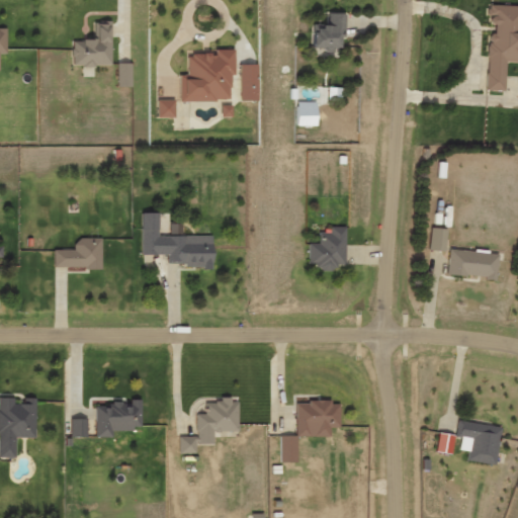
[(486,91),(505,91),(506,63),(517,63),(517,6),(489,5),(488,24),(494,25),(493,34),(488,34),(486,91)]
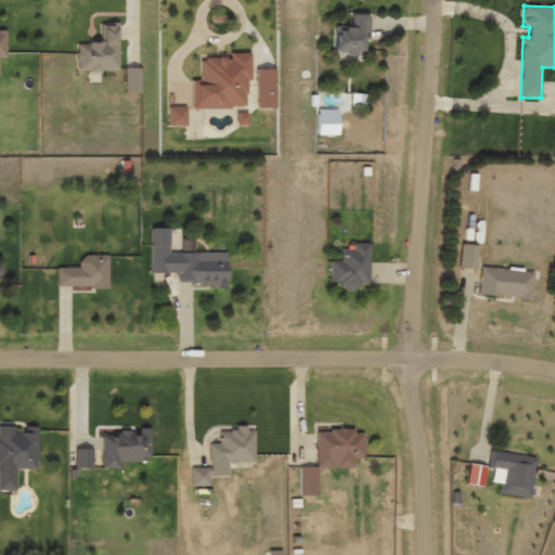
[(369,15),(351,15),(350,29),(335,29),(334,61),(366,62),(369,15)]
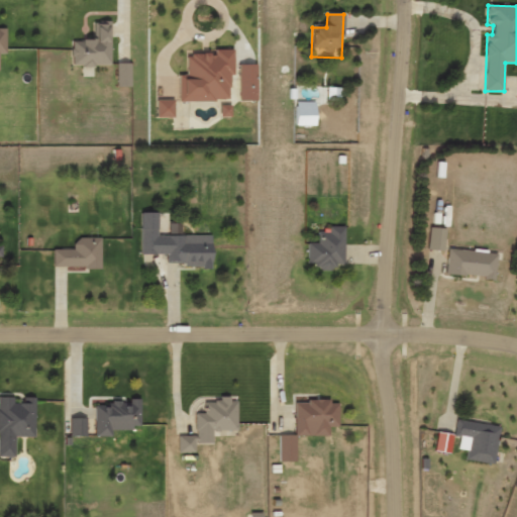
[(111,67),(110,22),(93,22),(93,40),(72,41),(72,67),(111,67)]
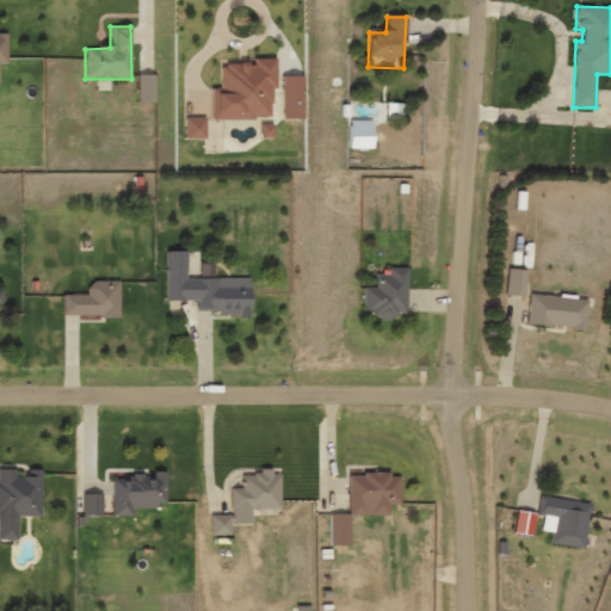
[(211,121),(271,119),(271,88),(276,88),(276,60),(253,60),(253,65),(221,66),(221,90),(211,90),(211,121)]
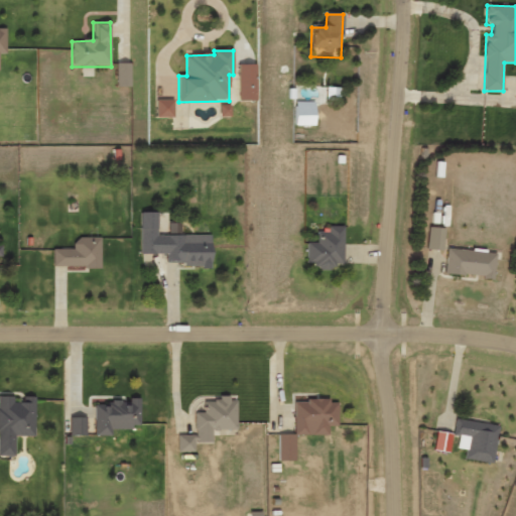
[(116,87),(130,88),(131,65),(116,63),(116,87)]
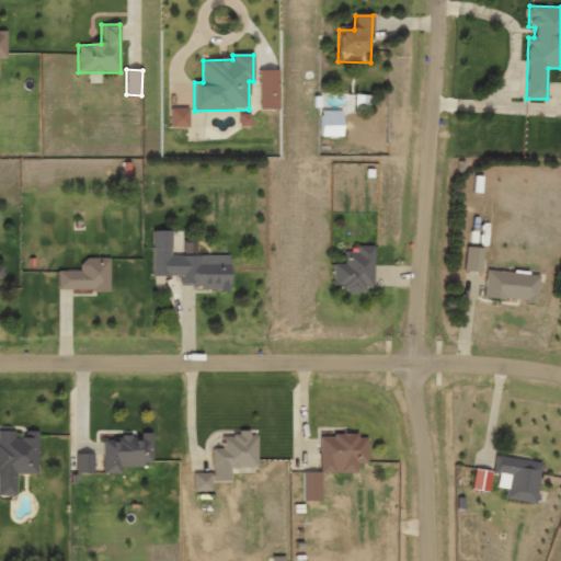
[(259,71),(259,111),(278,110),(277,70),(259,71)]
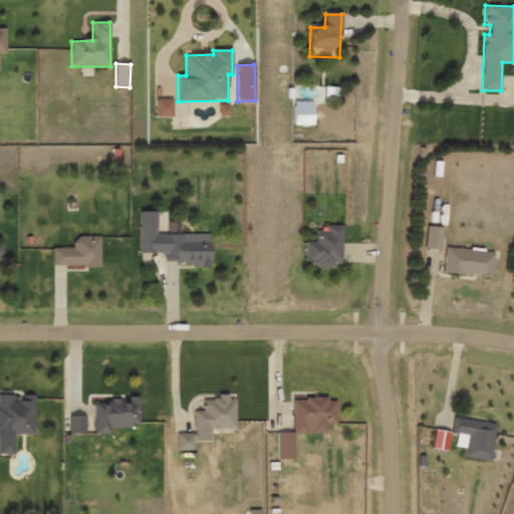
[(156,117),(173,117),(173,100),(156,100),(156,117)]
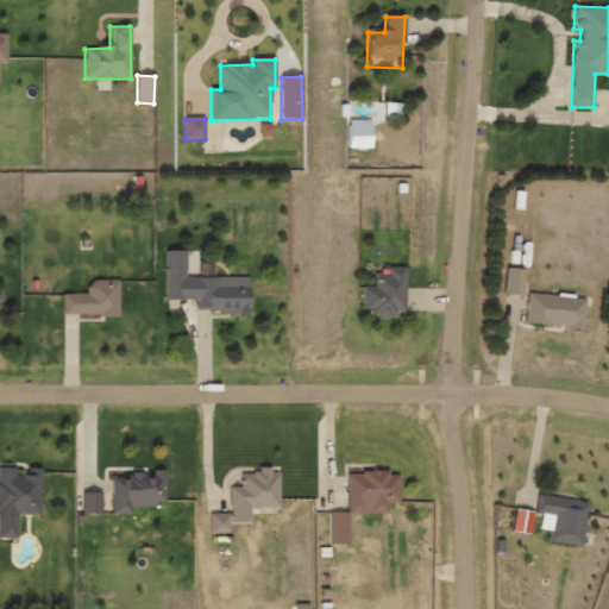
[(372,121),(349,121),(347,149),(372,149),(372,121)]
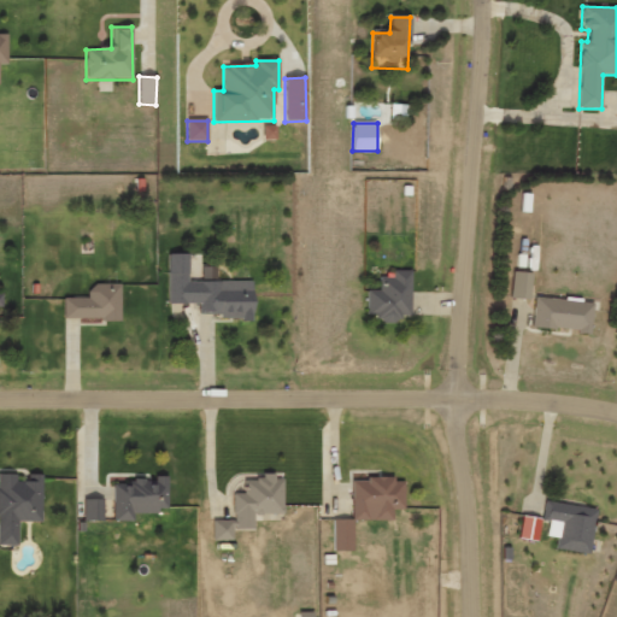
[(276,140),(275,127),(262,127),(263,141),(276,140)]
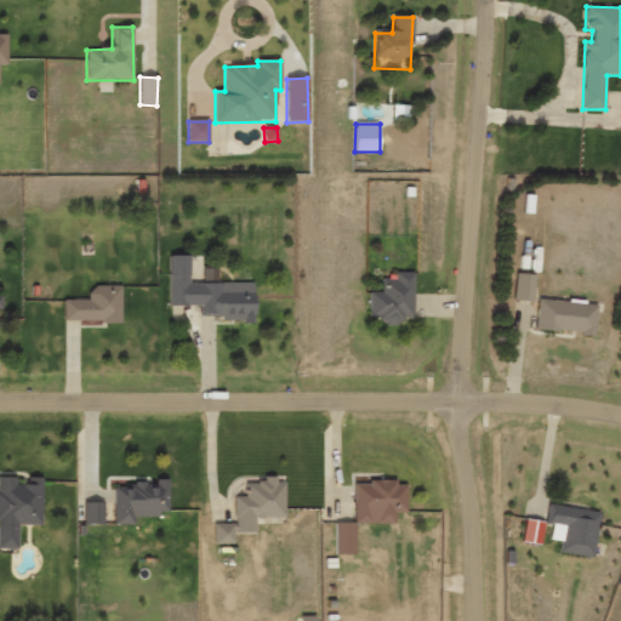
[(189,256),(169,256),(169,307),(200,307),(200,317),(220,317),(221,323),(255,323),(255,284),(189,284),(189,256)]
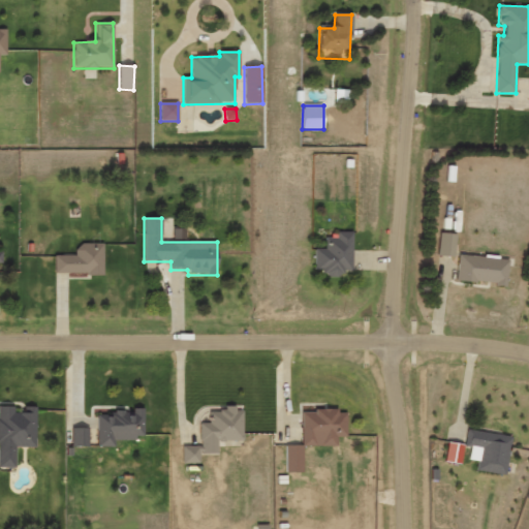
[(352,272),(352,232),(335,232),(336,239),(324,239),(324,250),(314,250),(314,276),(343,276),(343,272),(352,272)]
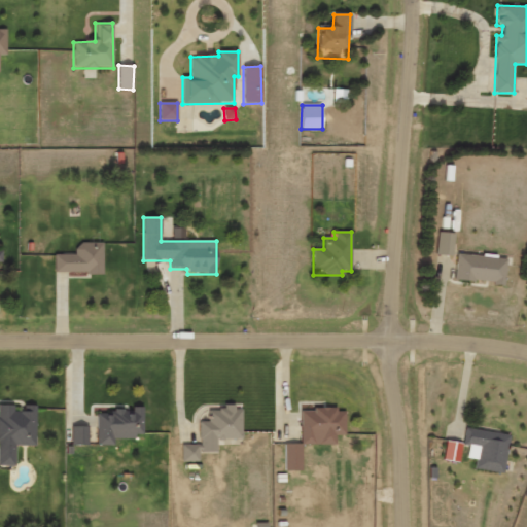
[(455,234),(436,233),(435,256),(454,257),(455,234)]
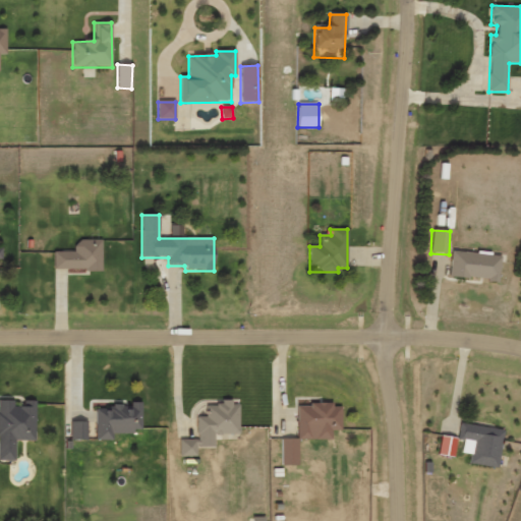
[(102,270),(101,240),(74,241),(74,251),(53,252),(54,271),(102,270)]
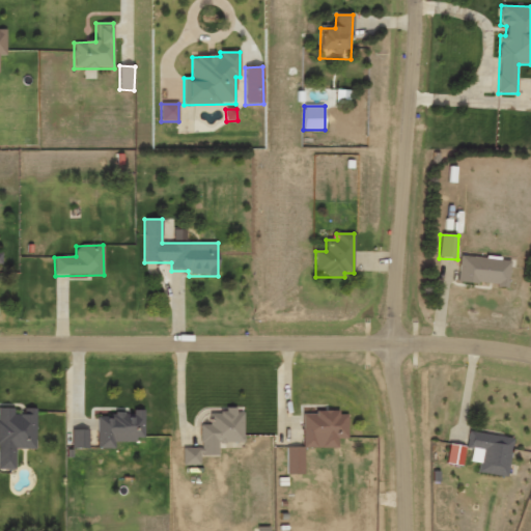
[(456,283),(508,287),(510,260),(458,256),(456,283)]
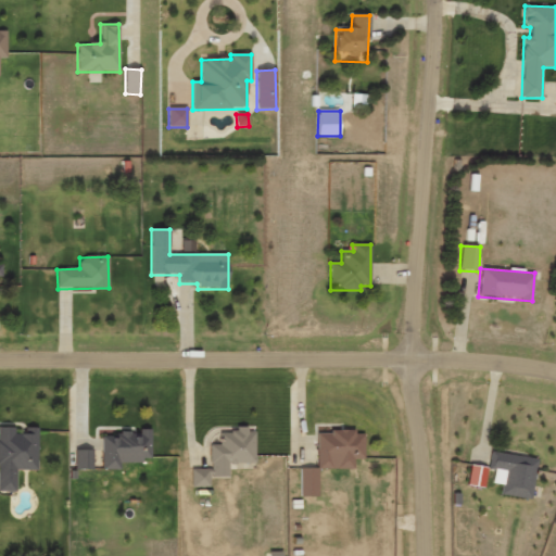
[(38,428),(24,428),(24,434),(14,434),(14,428),(0,427),(0,465),(37,466),(38,428)]
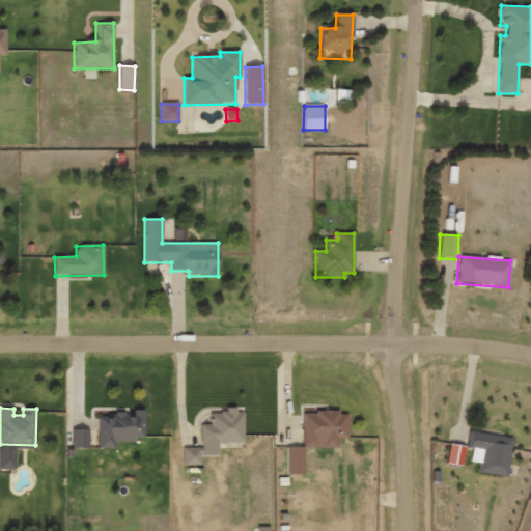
[(144,411),(132,411),(132,414),(110,414),(110,417),(96,418),(96,443),(144,442),(144,411)]
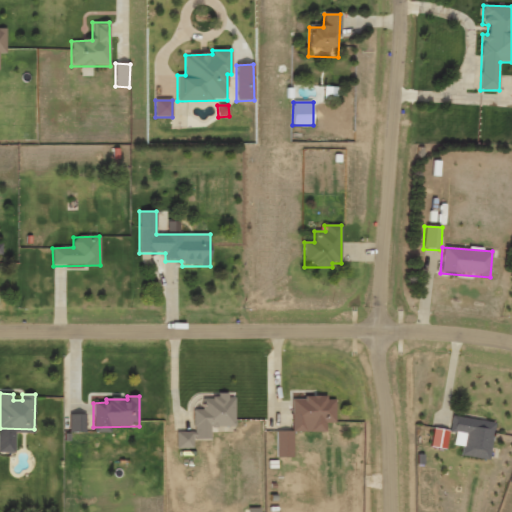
[(235,424),(235,396),(202,397),(202,410),(193,410),(193,425),(235,424)]
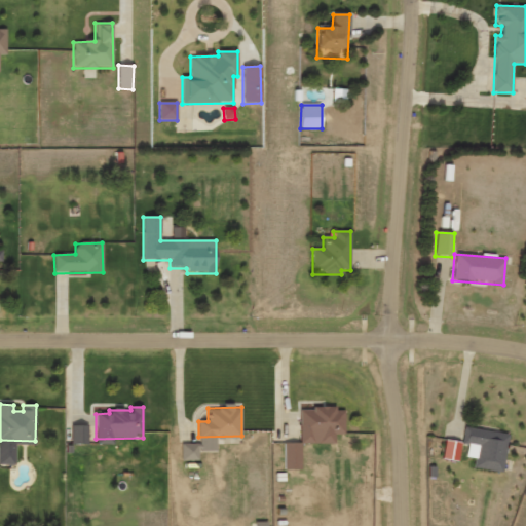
[(345,434),(344,409),(299,409),(299,434),(345,434)]
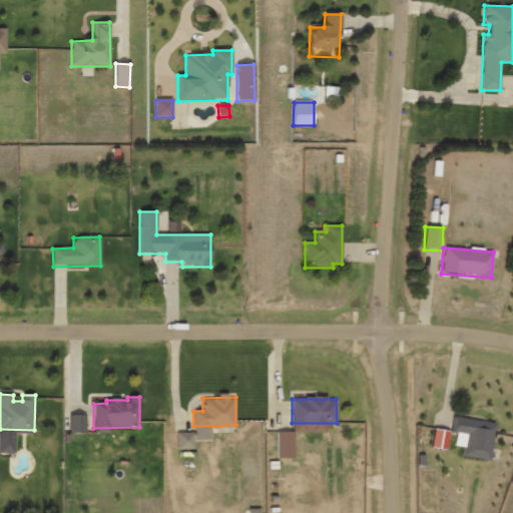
[(85,416),(68,417),(69,428),(85,428),(85,416)]
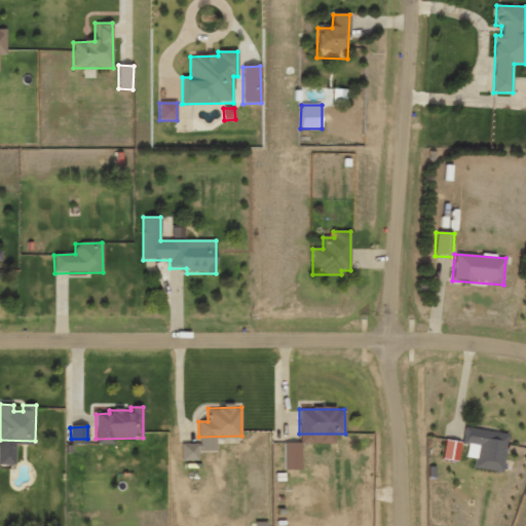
[(456,443),(441,440),(437,458),(453,461),(456,443)]
